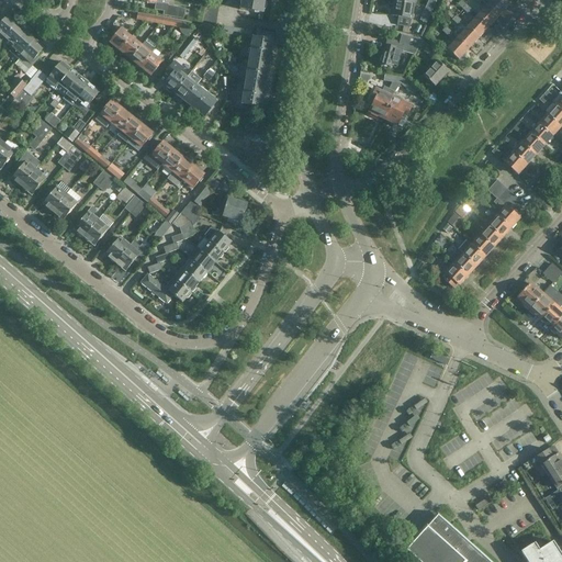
[(242,0),(240,10),(262,14),(263,11),(267,12),(268,4),(265,4),(265,0),(242,0)]
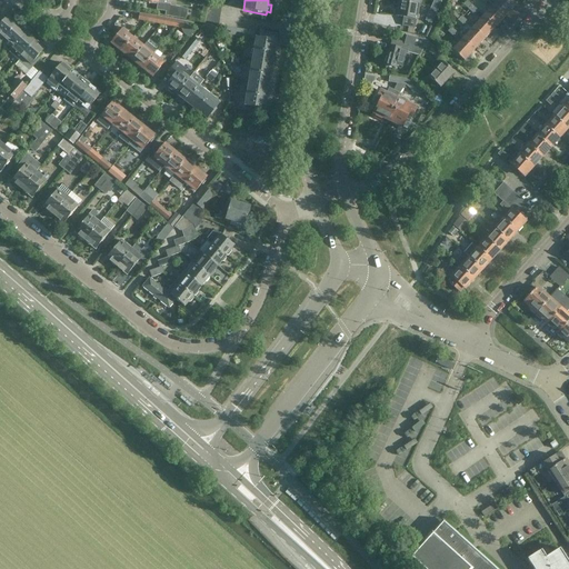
[(433,0),(425,19),(432,23),(443,0),(442,0),(433,0)]
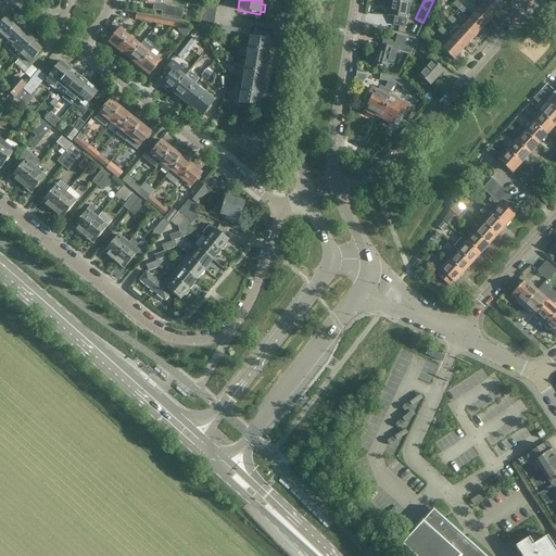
[(498,0),(487,0),(482,5),(494,16),(504,4),(498,0)]
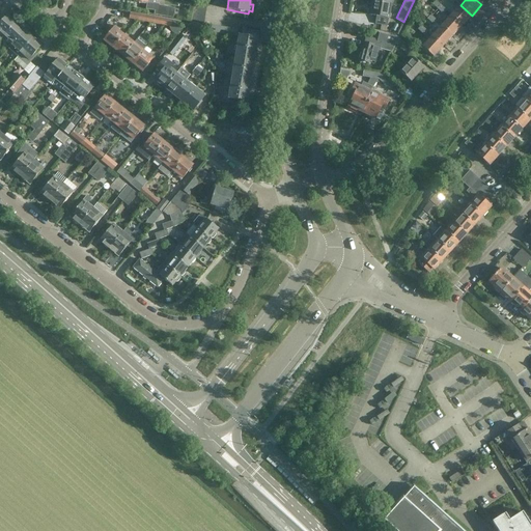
[(391,4),(372,1),(370,16),(376,17),(375,24),(387,26),(391,4)]
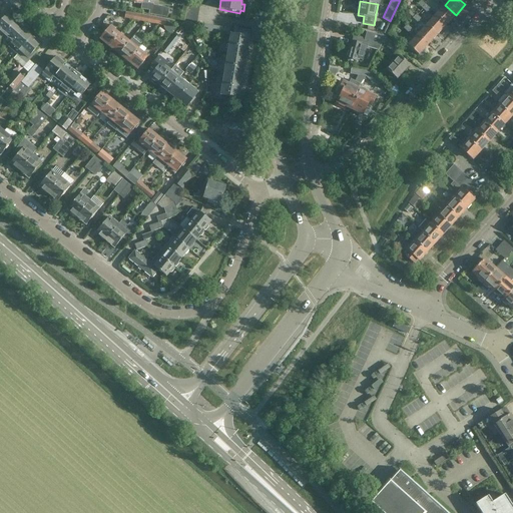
[(148,5),(142,3),(141,9),(149,11),(148,14),(167,18),(169,9),(153,6),(153,5),(148,4),(148,5)]
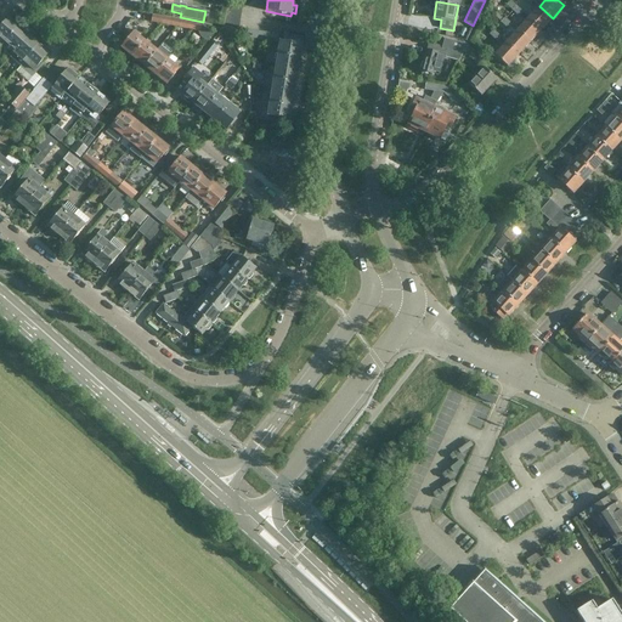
[(236,29),(238,29),(239,29),(243,7),(226,4),(222,27),(226,35),(235,37),(236,29)]
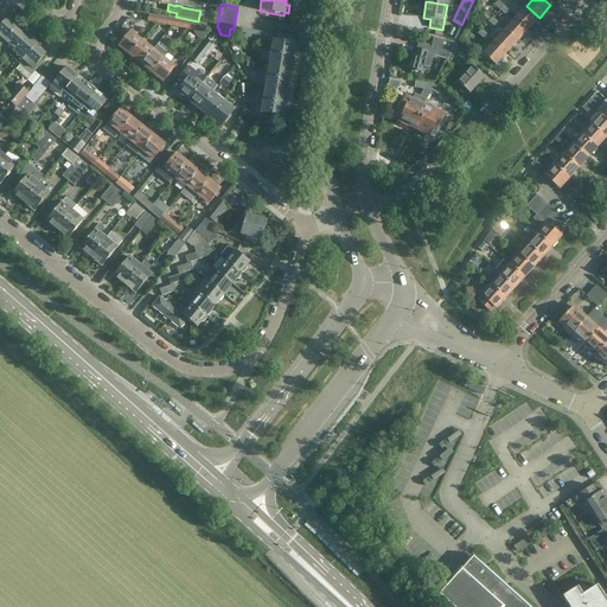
[(511,13),(503,6),(499,10),(508,17),(511,13)]
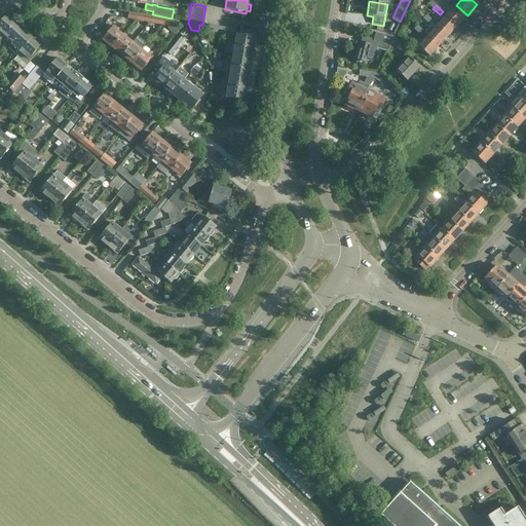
[(456,5),(447,15),(458,26),(467,15),(456,5)]
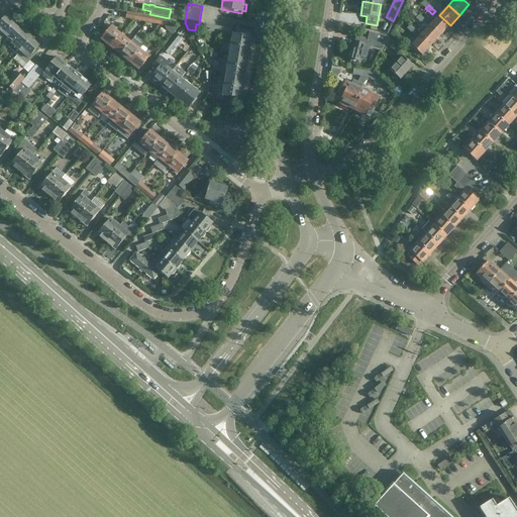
[(133,14),(132,20),(145,22),(146,16),(133,14)]
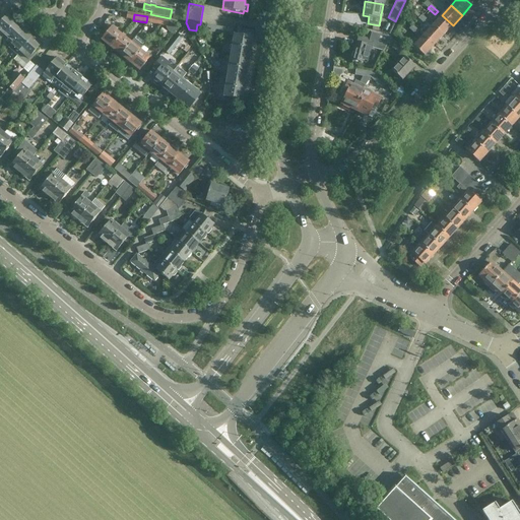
[(7,15),(4,18),(2,16),(0,18),(0,33),(3,36),(15,22),(7,15)]
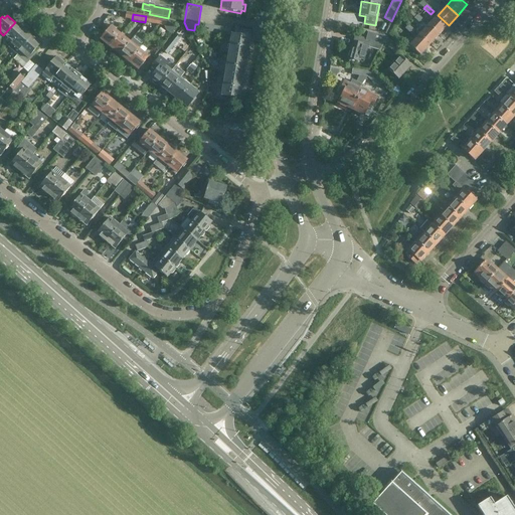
[(424,21),(417,15),(414,19),(421,24),(424,21)]
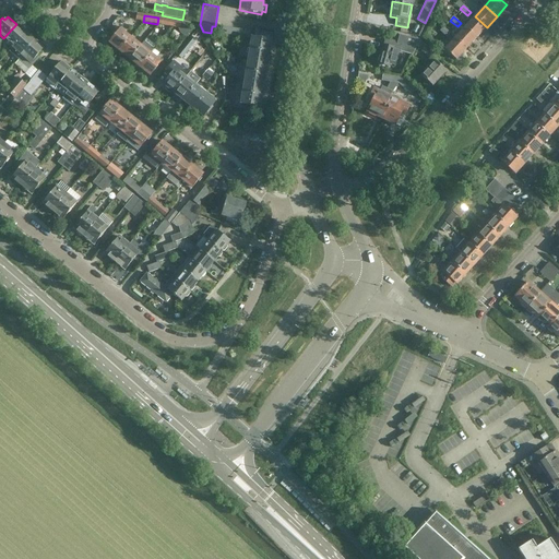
[(475,16),(465,27),(477,38),(487,27),(475,16)]
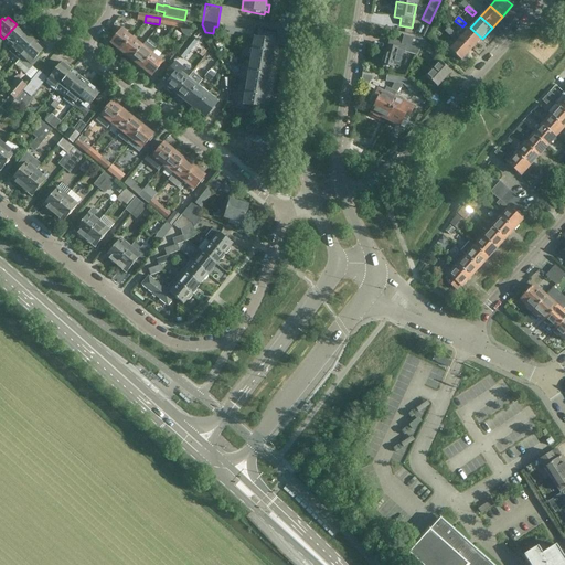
[(174,21),(160,18),(159,24),(173,28),(174,21)]
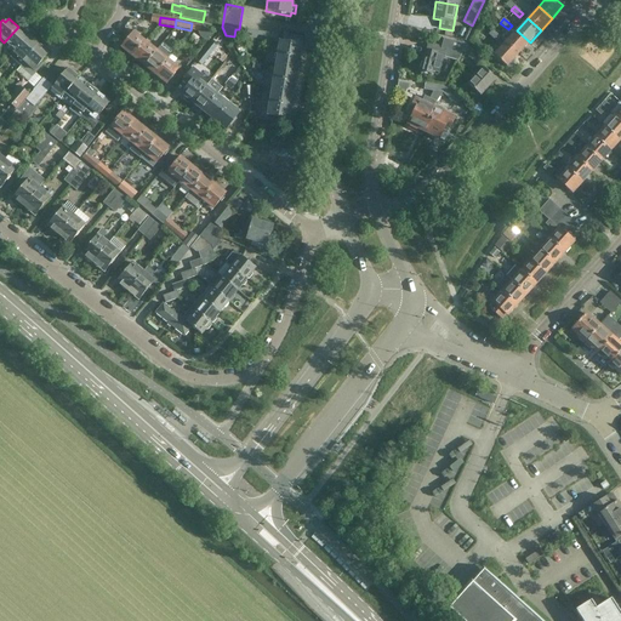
[(18,27),(4,43),(9,47),(6,50),(11,55),(28,36),(18,27)]
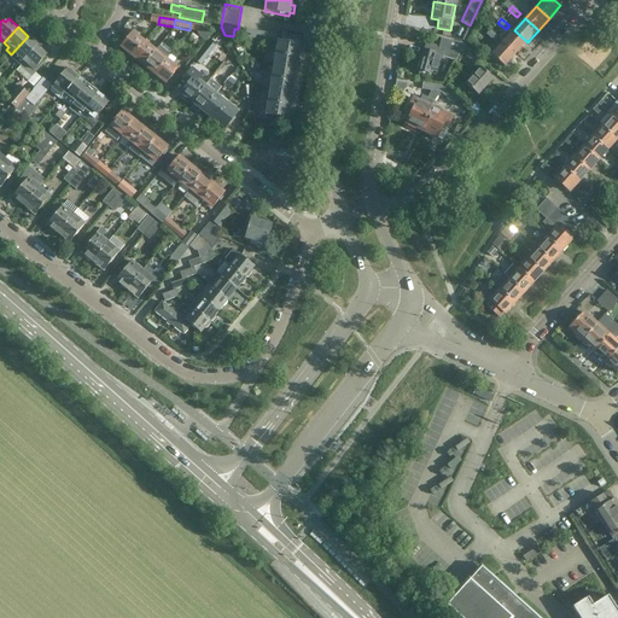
[(120,48),(132,57),(144,41),(138,36),(139,35),(134,30),(133,33),(120,48)]
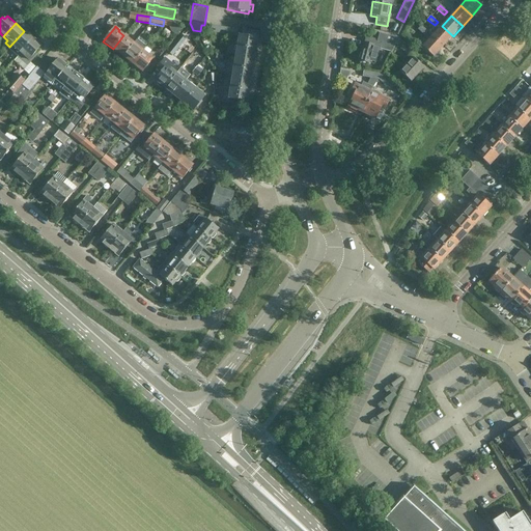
[(239,30),(212,26),(211,33),(238,37),(239,30)]
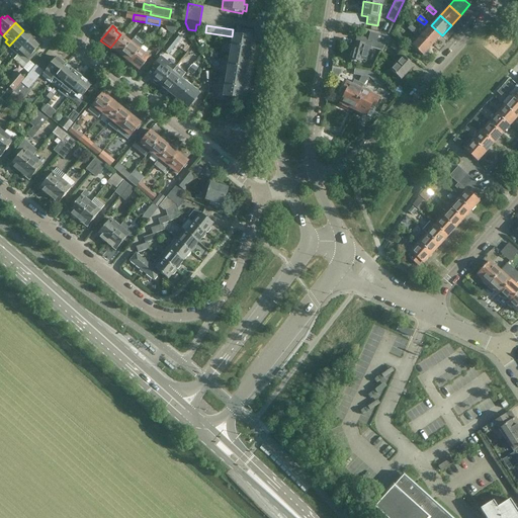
[(414,35),(418,31),(411,25),(408,29),(414,35)]
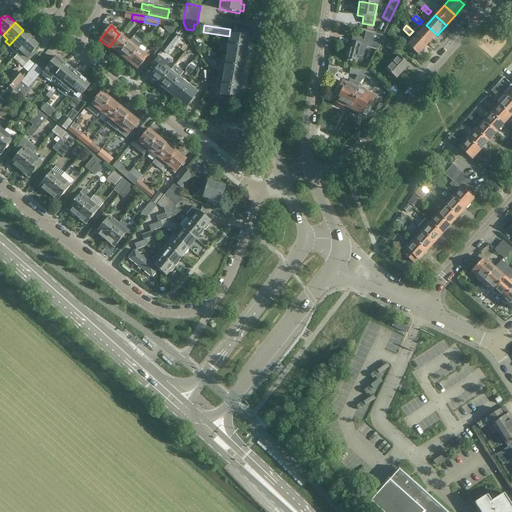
[(426,25),(416,35),(427,45),(437,35),(426,25)]
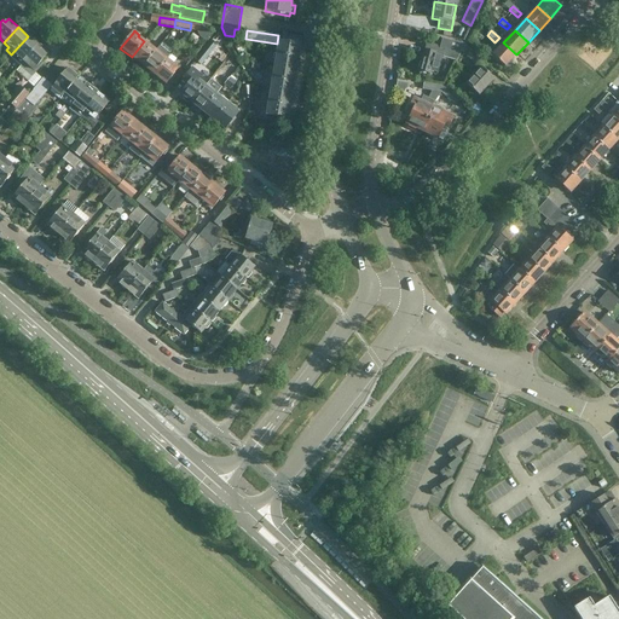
[(19,65),(38,45),(28,36),(11,55),(10,56),(19,65)]
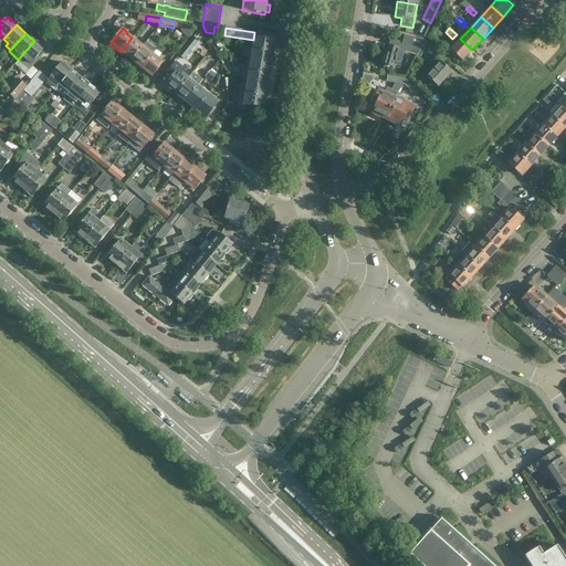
[(186,46),(178,55),(185,61),(191,52),(190,51),(200,40),(195,35),(190,41),(186,46)]
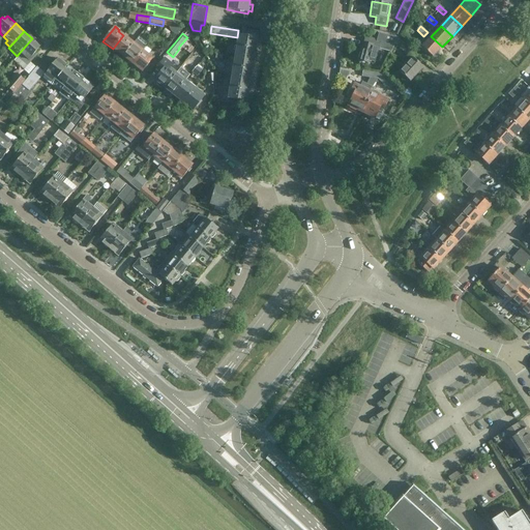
[(390,53),(394,45),(399,39),(398,38),(398,39),(379,34),(378,41),(365,37),(358,62),(367,64),(369,61),(374,62),(378,50),(390,53)]
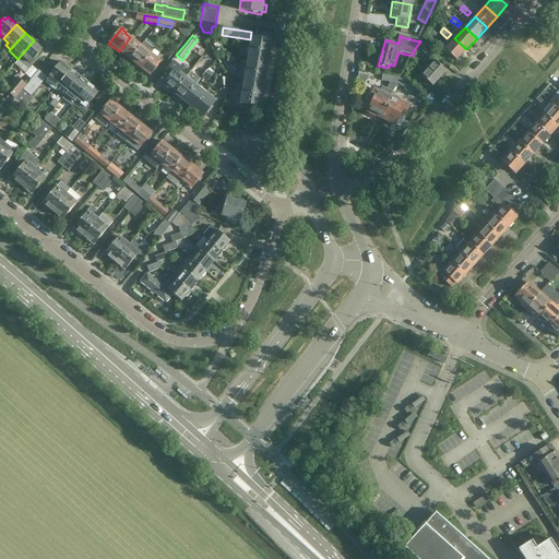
[(130,37),(119,51),(129,59),(140,46),(130,37)]
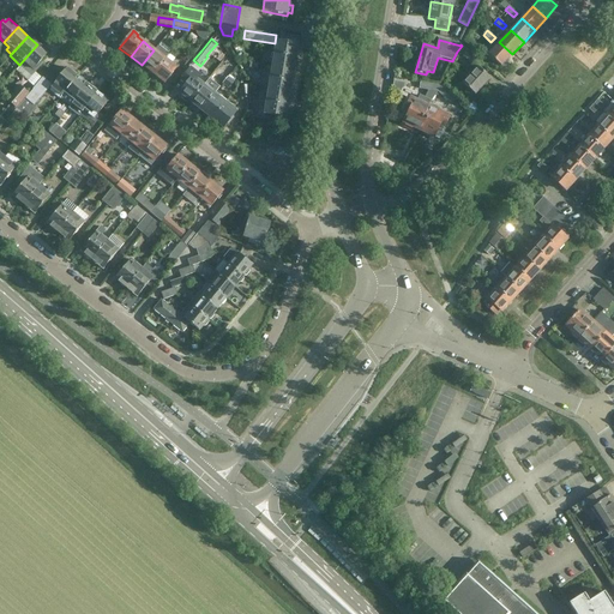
[(272,48),(271,52),(296,56),(298,46),(276,42),(275,49),(272,48)]
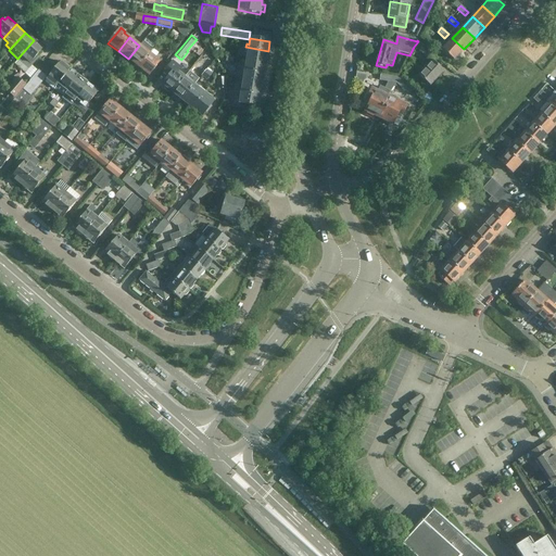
[(454,60),(464,49),(452,38),(442,50),(454,60)]
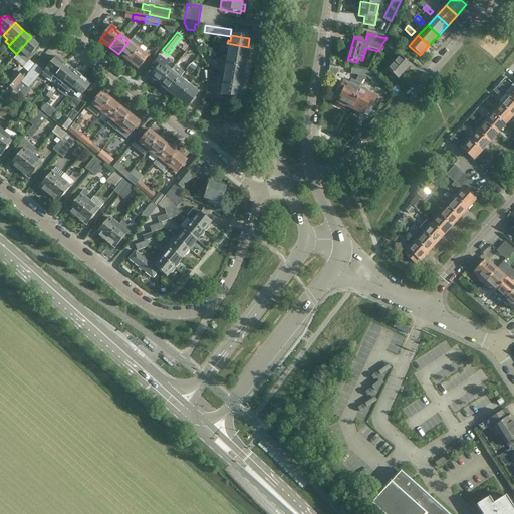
[(39,45),(31,37),(16,54),(27,64),(36,53),(33,51),(39,45)]
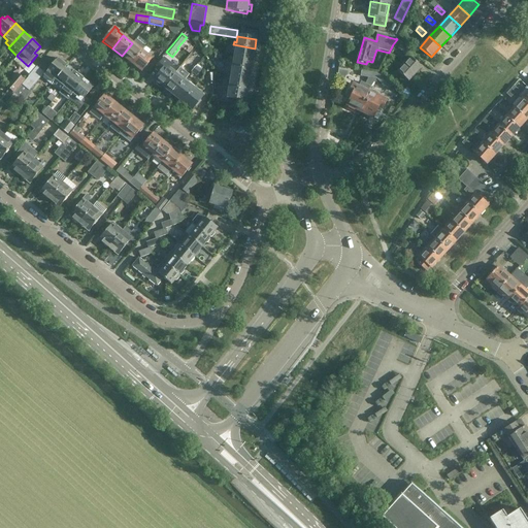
[(411,52),(397,39),(393,44),(407,57),(411,52)]
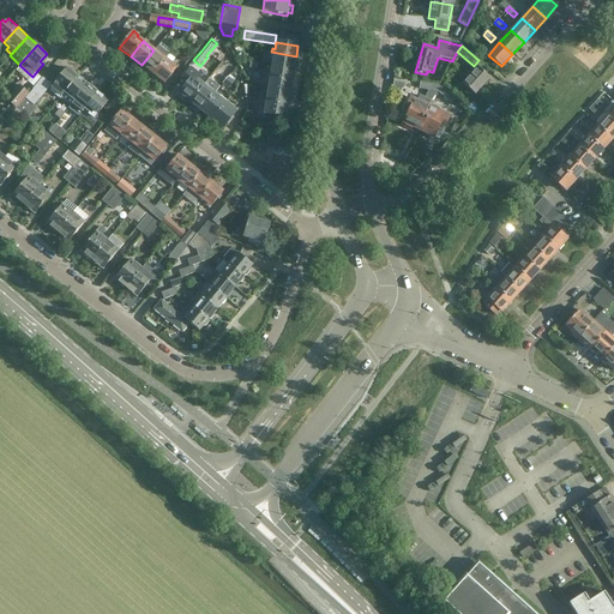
[(154,50),(142,65),(152,74),(164,59),(154,50)]
